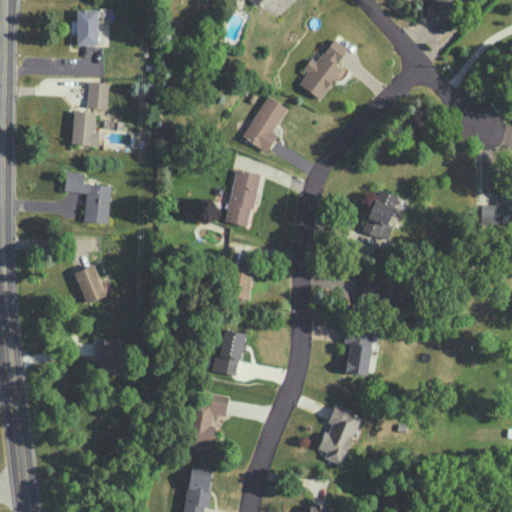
[(434,0),(435,0),(425,5),(433,20),(464,4),(462,0),(434,0)]
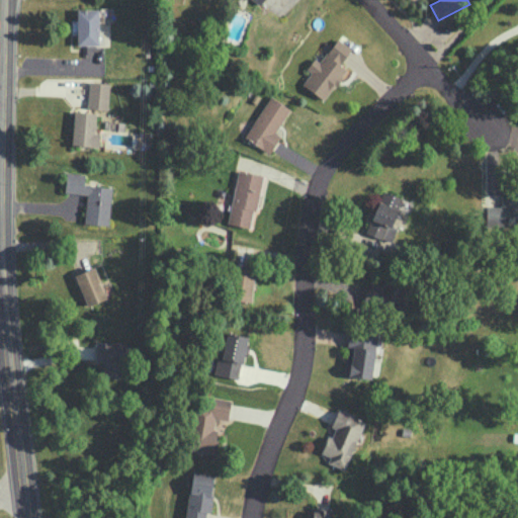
[(98,9),(77,8),(76,45),(97,45),(98,9)]
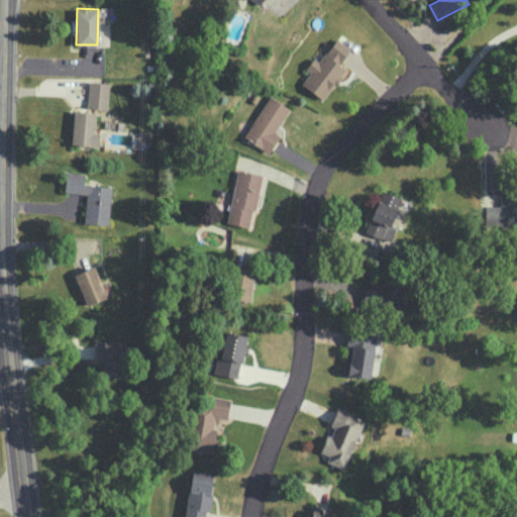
[(301,84),(323,100),(345,69),(338,65),(350,47),(336,37),(319,62),(313,58),(305,69),(309,72),(301,84)]
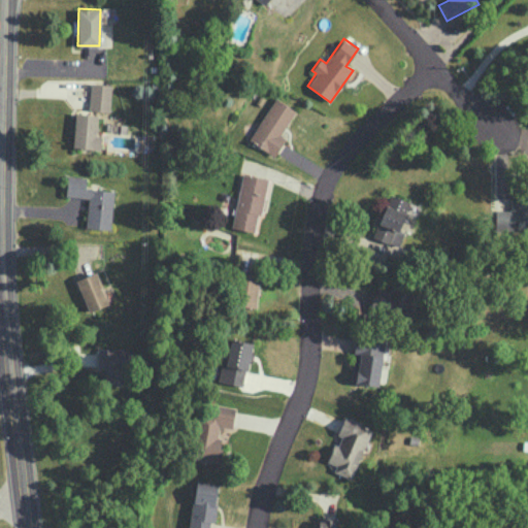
[(109,111),(110,84),(90,83),(89,110),(109,111)]
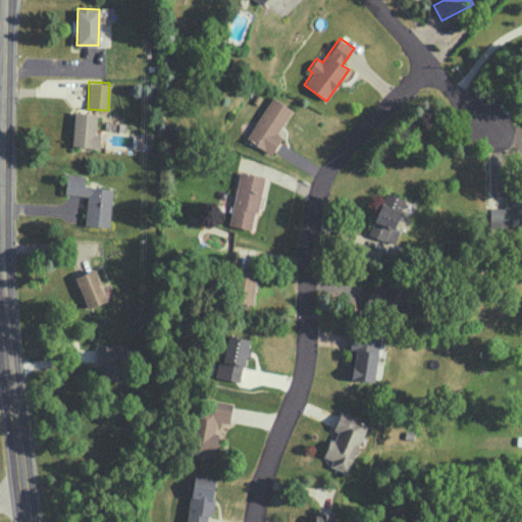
[(292,109),(271,97),(246,139),(271,154),(281,137),(276,134),(292,109)]
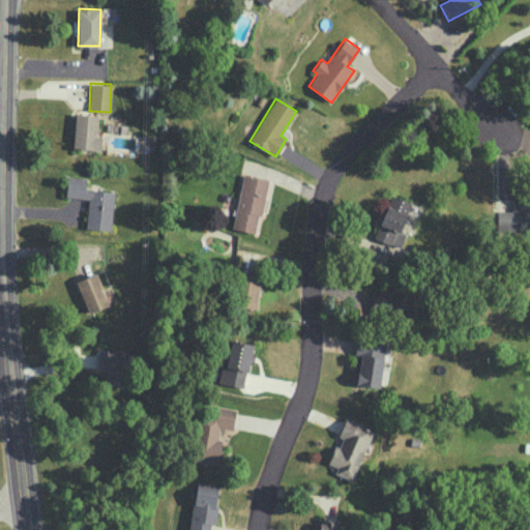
[(97,114),(75,113),(74,149),(100,150),(100,136),(96,136),(97,114)]
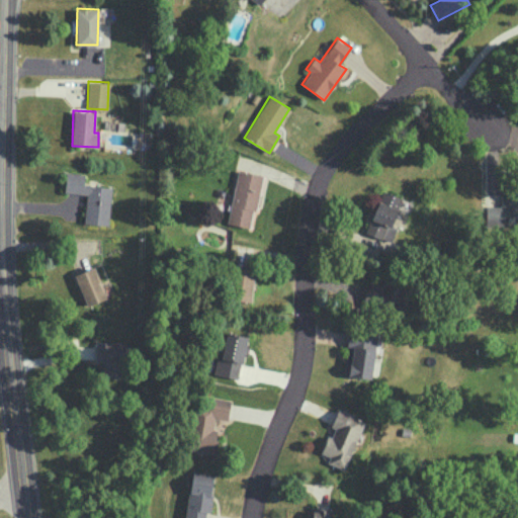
[(228,225),(253,228),(260,174),(236,170),(228,225)]
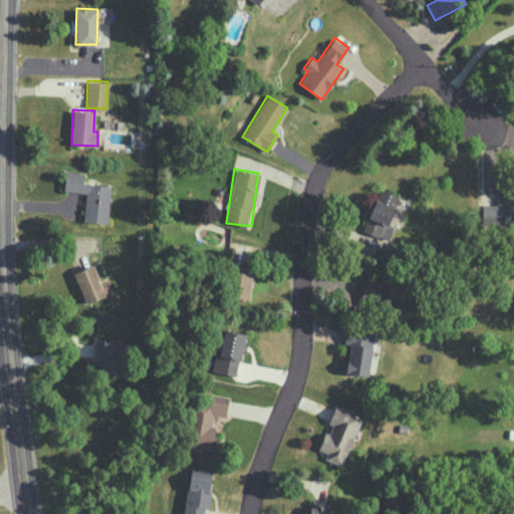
[(110,186),(82,183),(83,172),(65,171),(63,191),(85,193),(83,221),(106,224),(110,186)]
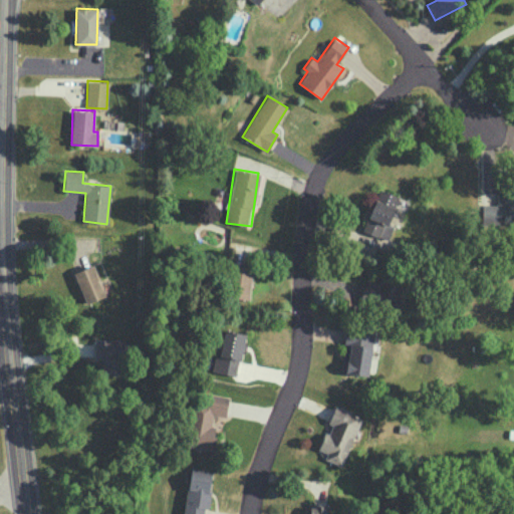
[(399,196),(379,188),(362,231),(388,241),(394,226),(389,224),(399,196)]
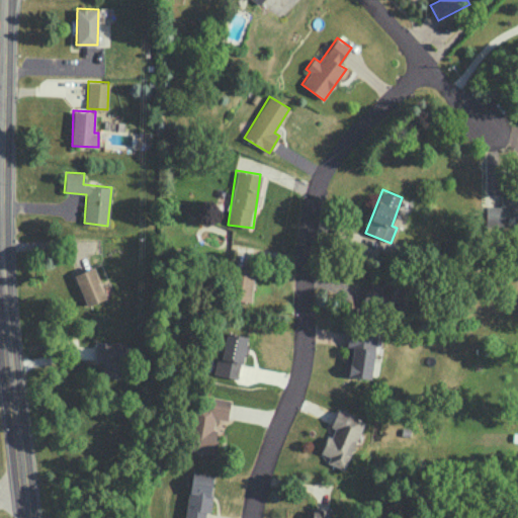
[(501,205),(486,205),(486,225),(517,225),(517,193),(502,193),(501,205)]
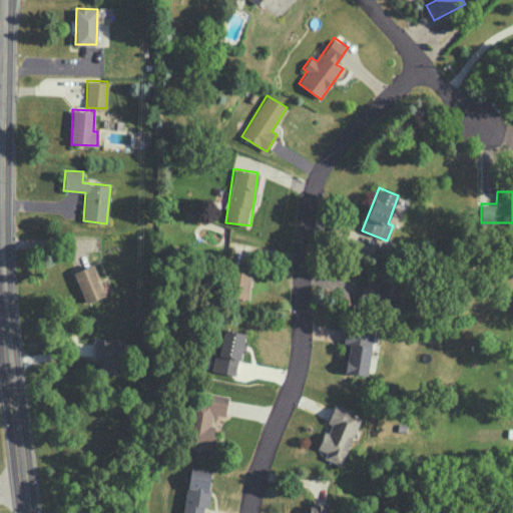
[(74,271),(83,303),(104,297),(95,264),(74,271)]
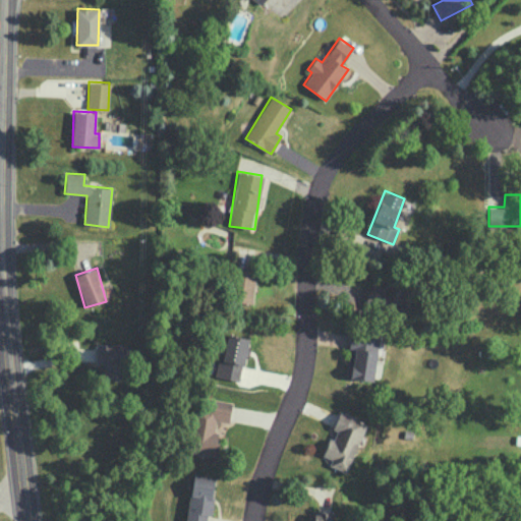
[(253,304),(254,270),(233,269),(231,303),(253,304)]
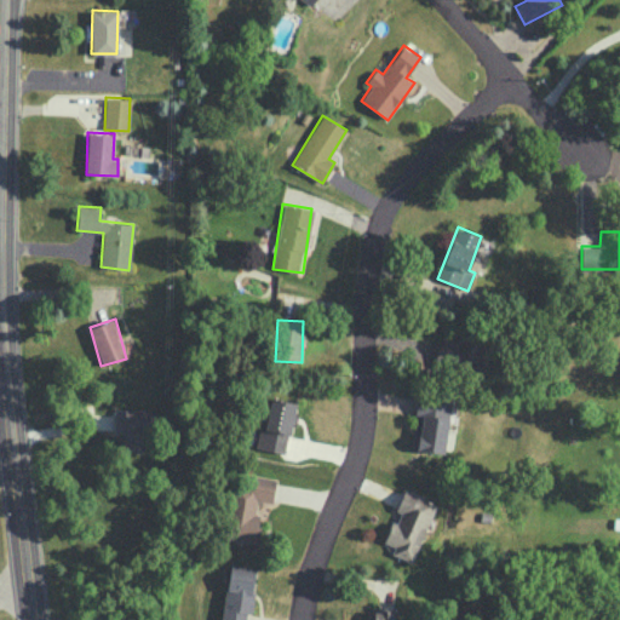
[(286,447),(294,402),(269,397),(260,442),(286,447)]
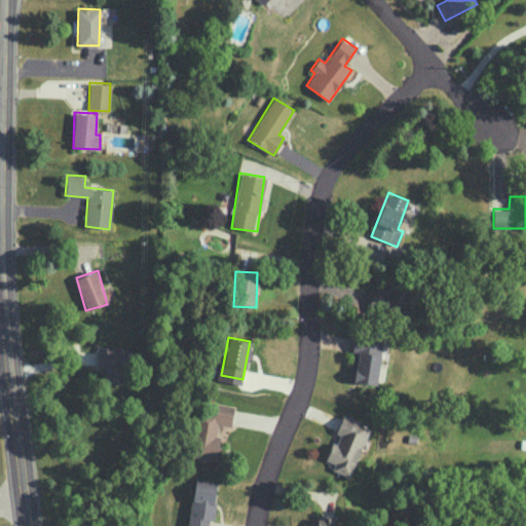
[(97,367),(105,366),(106,384),(126,383),(125,347),(97,347),(97,367)]
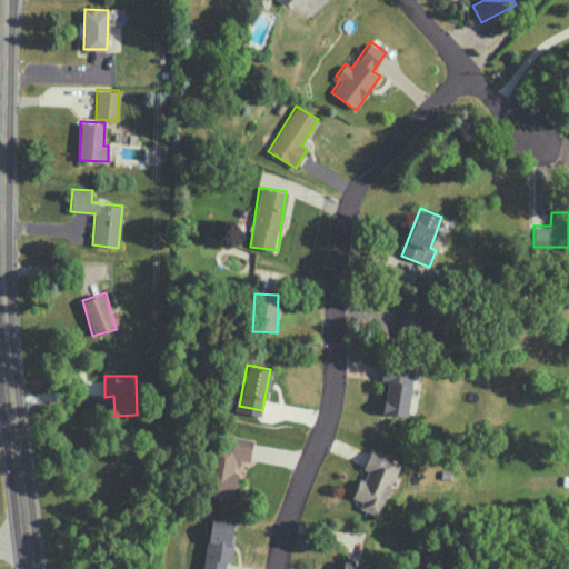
[(235,498),(239,460),(250,461),(252,441),(212,437),(206,495),(235,498)]
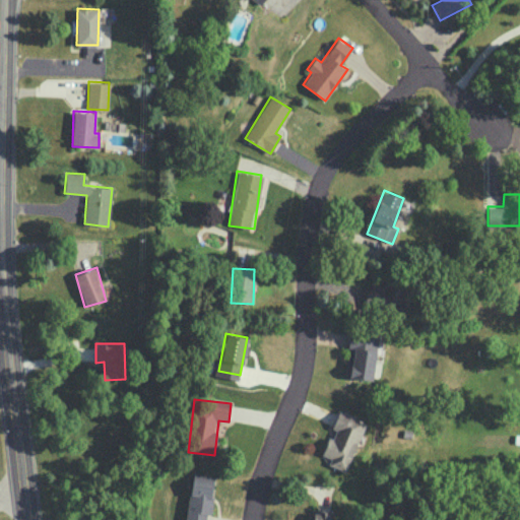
[(344,470),(365,421),(337,410),(331,428),(335,430),(332,438),(327,437),(320,454),(331,458),(328,464),(344,470)]
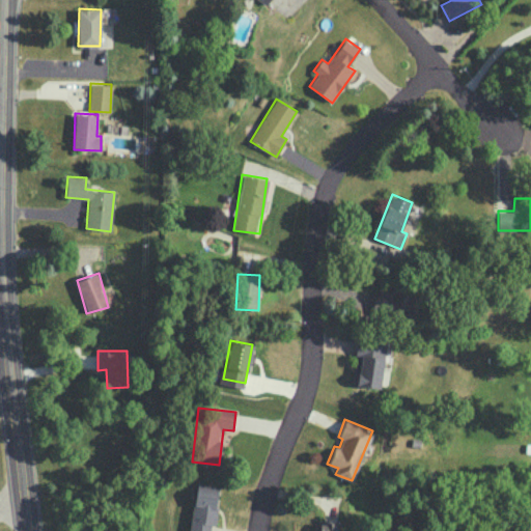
[(189,530),(210,530),(212,525),(215,525),(220,486),(196,483),(189,530)]
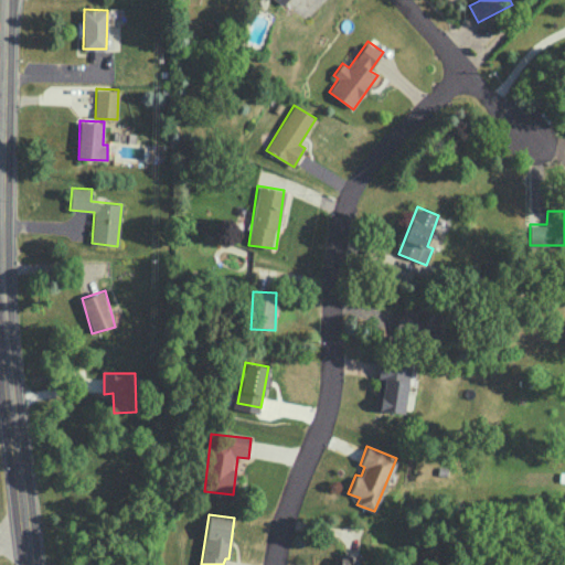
[(334,555),(334,564),(360,564),(361,556),(334,555)]
